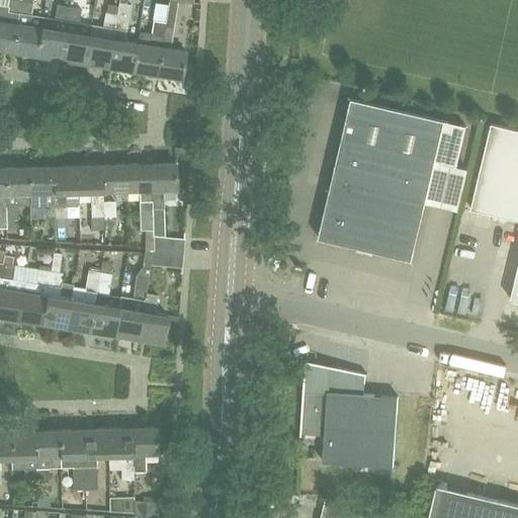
[(7,0),(6,5),(0,4),(0,50),(13,52),(21,0),(7,0)]
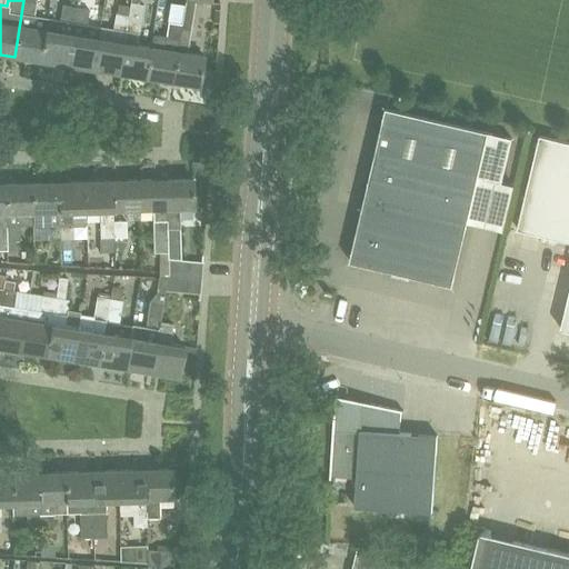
[(23,0),(15,57),(41,61),(48,18),(33,16),(36,0),(23,0)]
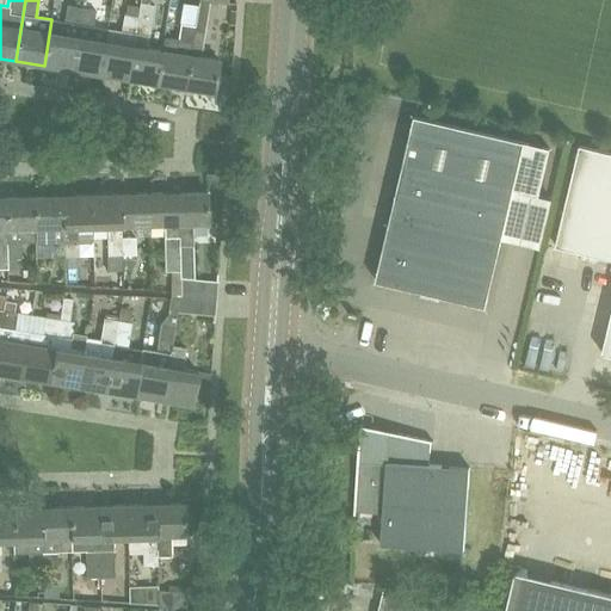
[(139,17),(128,80),(155,84),(161,50),(148,48),(155,5),(141,2),(139,17)]
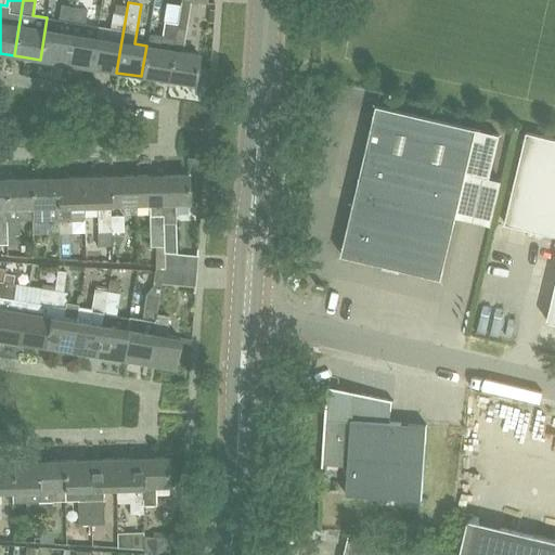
[(65,64),(74,7),(61,4),(57,20),(47,17),(40,60),(65,64)]
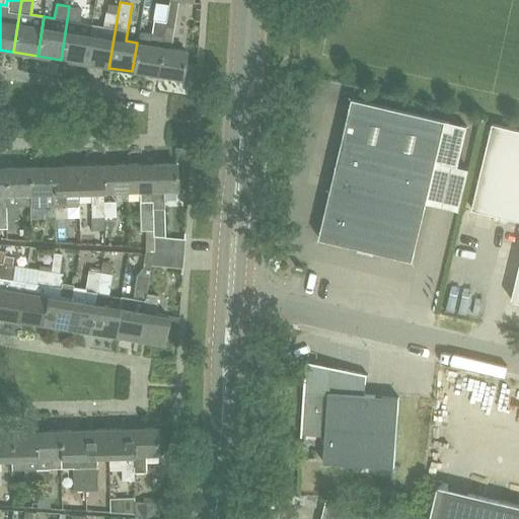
[(89,35),(91,24),(79,22),(81,8),(69,6),(61,60),(84,64),(89,35)]
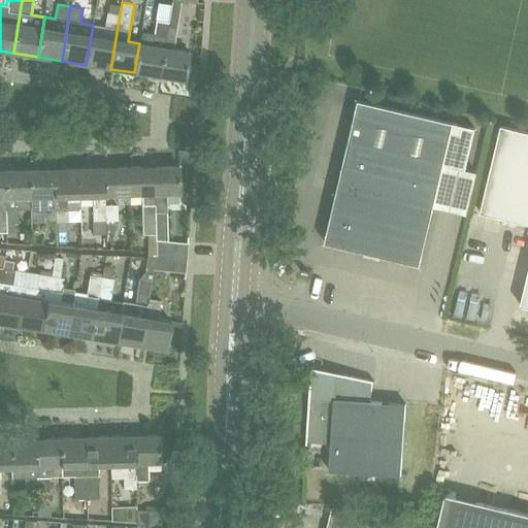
[(91,36),(86,65),(110,69),(120,14),(106,12),(104,26),(93,25),(91,36)]
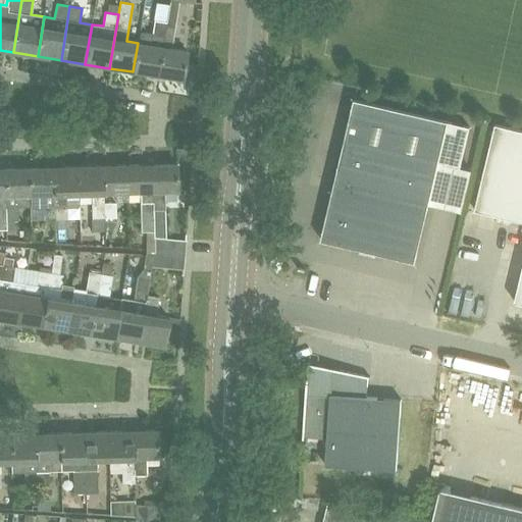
[(151,35),(163,37),(165,25),(166,21),(154,20),(151,35)]
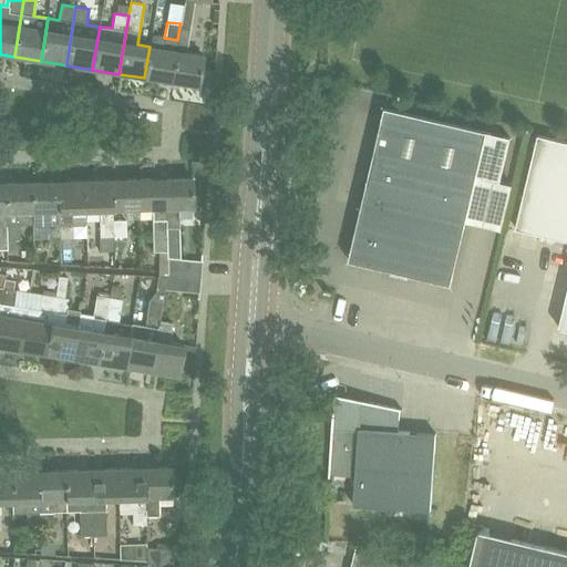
[(197,88),(197,86),(210,89),(214,71),(200,69),(203,55),(194,54),(185,53),(189,29),(179,28),(177,40),(176,51),(177,51),(172,82),(196,86),(197,88)]
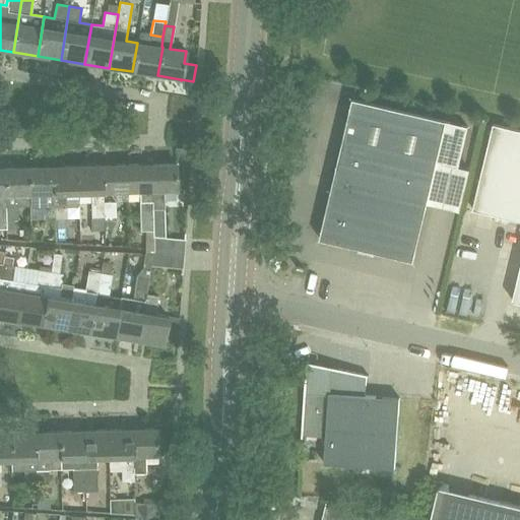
[(132,71),(157,75),(163,47),(161,47),(163,37),(150,35),(149,45),(137,43),(132,71)]
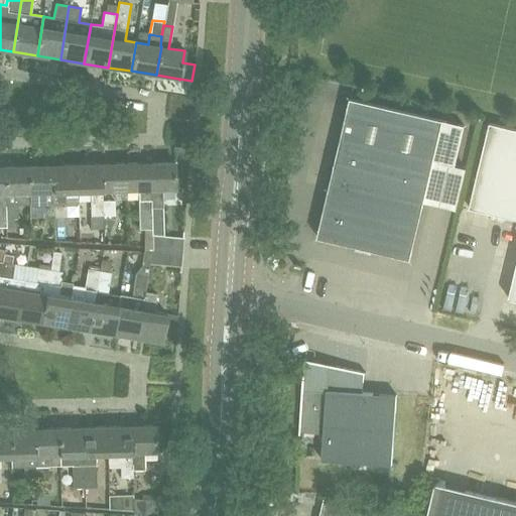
[(410,259),(423,202),(433,160),(455,165),(465,126),(351,99),(349,108),(317,237),(410,259)]
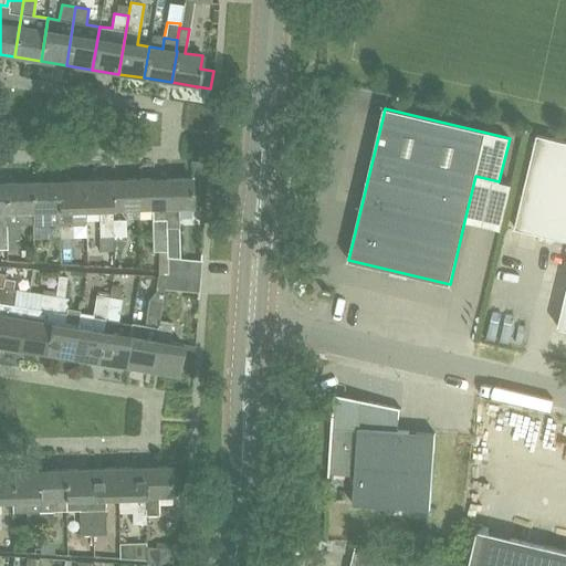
[(565,140),(537,134),(514,228),(565,239),(565,289),(557,326),(565,328),(565,140)]
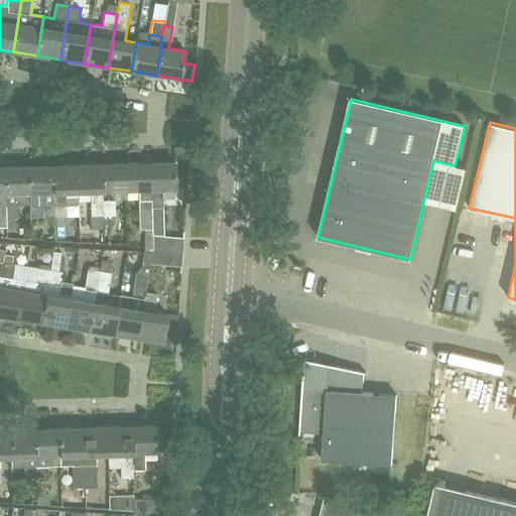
[(151,235),(151,249),(181,251),(183,231),(182,231),(182,238),(163,236),(162,207),(162,188),(166,188),(174,188),(174,161),(149,162),(151,230),(151,235)]
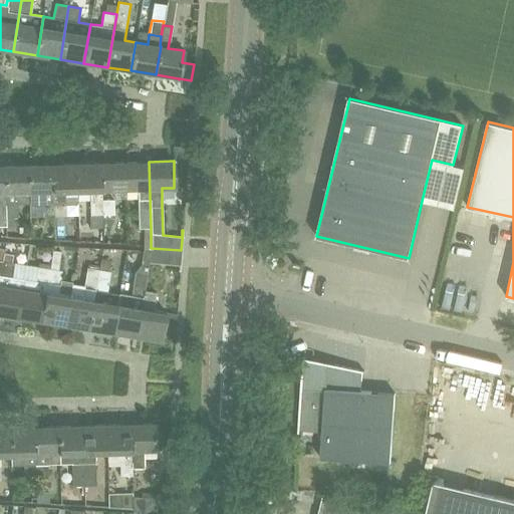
[(151,229),(149,162),(124,163),(125,190),(138,189),(139,229),(144,229),(151,229)]
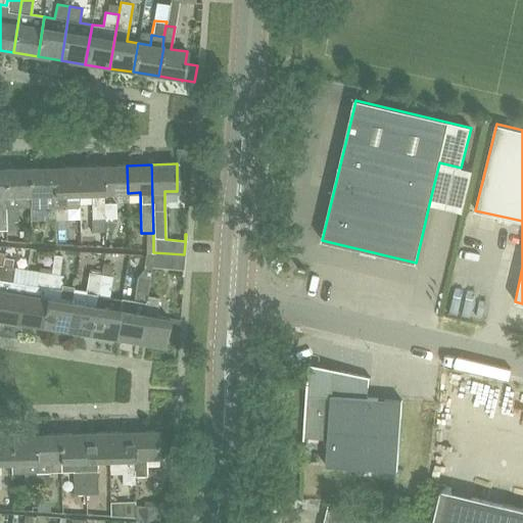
[(103,203),(103,193),(102,165),(78,167),(79,194),(91,194),(91,219),(104,218),(103,203)]
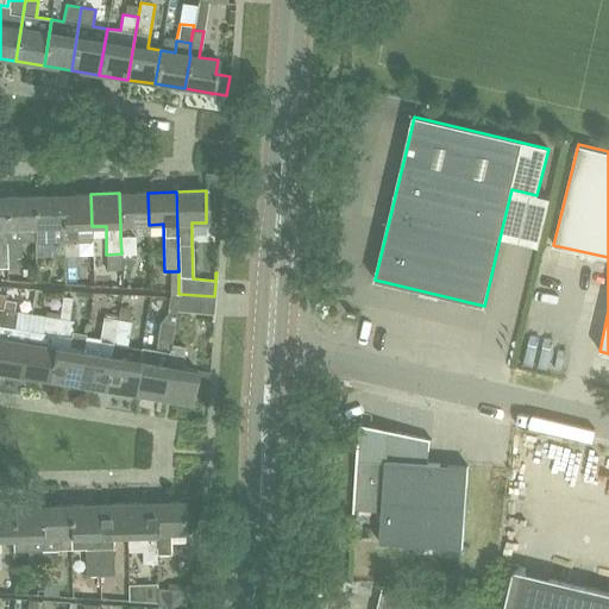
[(148,193),(119,193),(120,225),(149,225),(148,193)]
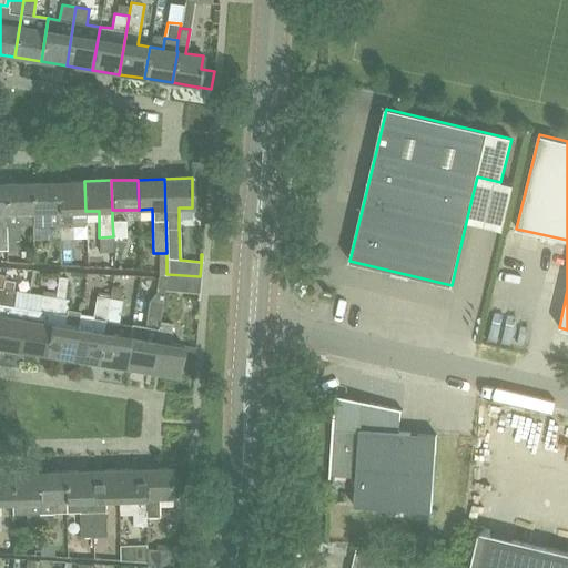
[(84,181),(58,182),(59,212),(59,224),(60,240),(72,239),(72,225),(84,225),(84,222),(85,222),(85,211),(84,181)]
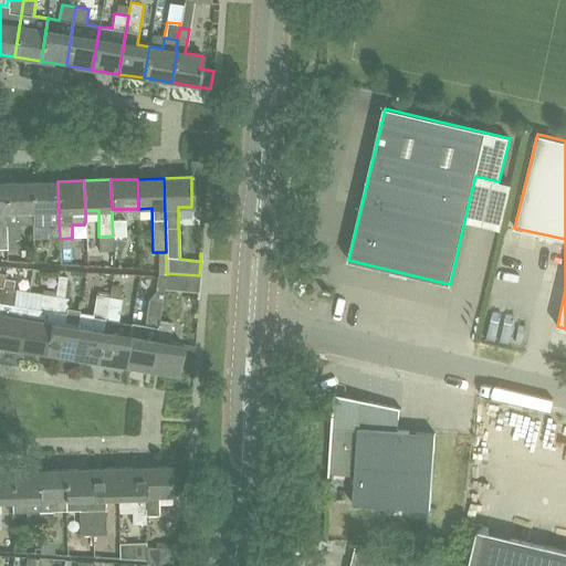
[(31,181),(4,182),(7,239),(7,249),(16,249),(16,239),(19,239),(19,224),(32,224),(32,211),(31,181)]
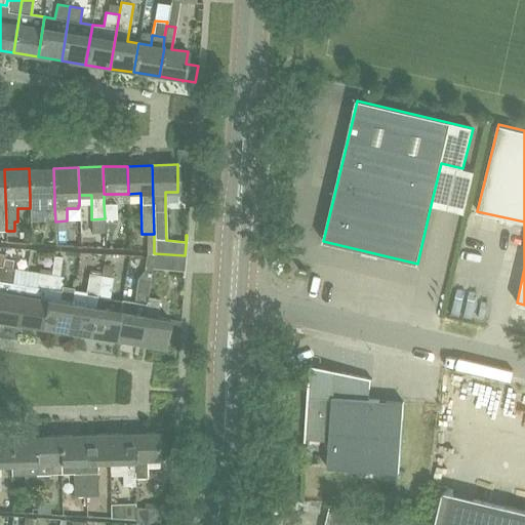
[(31,221),(55,221),(54,207),(54,196),(53,168),(29,168),(30,196),(30,208),(31,221)]
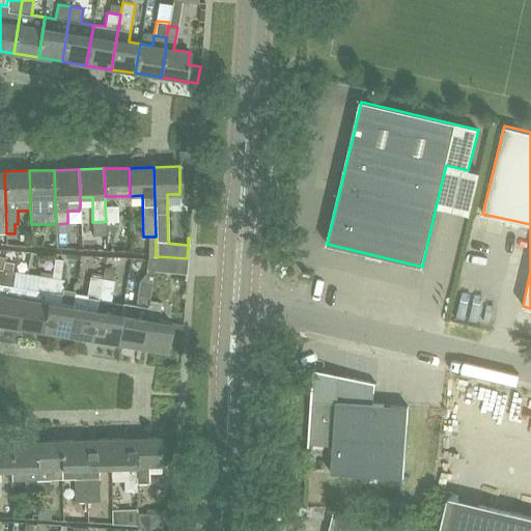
[(105,206),(106,221),(118,221),(117,206),(105,206)]
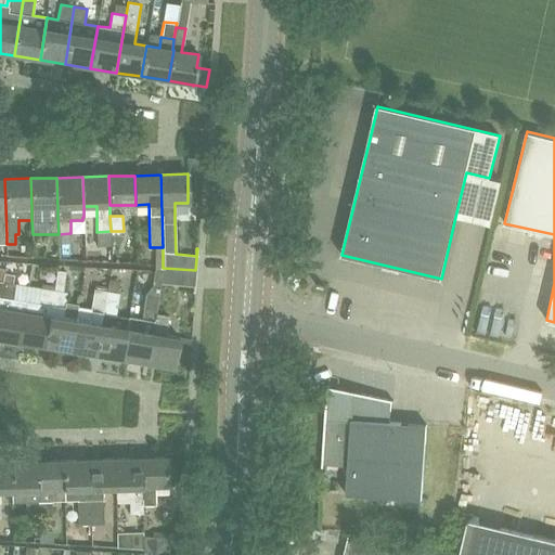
[(97,246),(111,246),(111,232),(97,233),(97,246)]
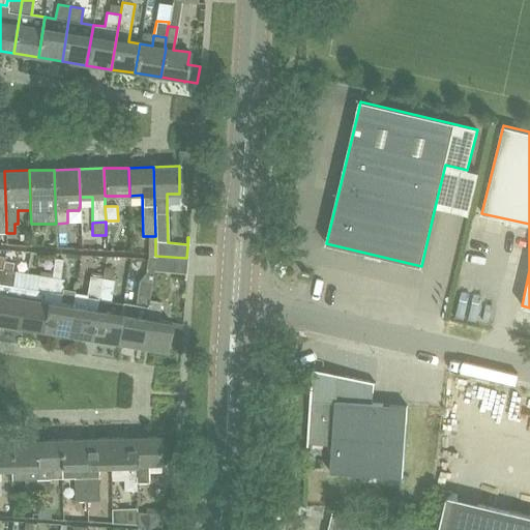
[(56,234),(66,233),(65,224),(56,225),(56,228),(56,234)]
